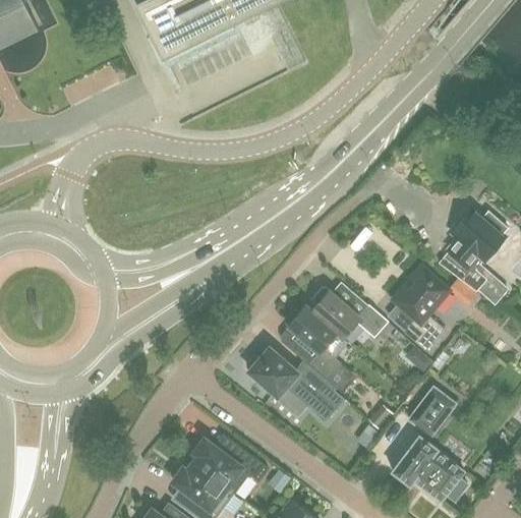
[(0,0),(0,41),(42,20),(32,0),(0,0)]
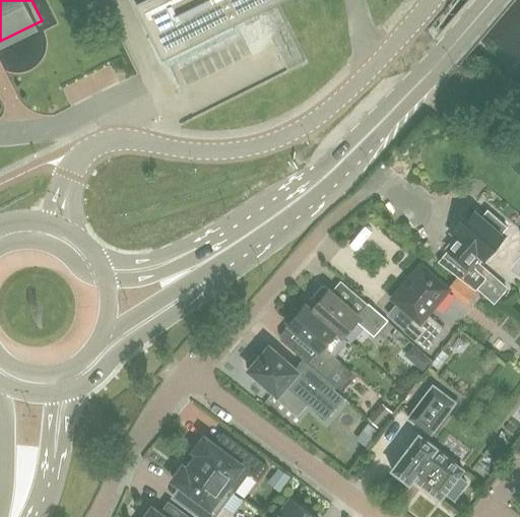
[(138,0),(154,30),(147,34),(160,61),(235,24),(231,17),(233,17),(233,15),(241,12),(247,24),(260,17),(254,5),(261,1),(265,9),(284,0),(138,0)]
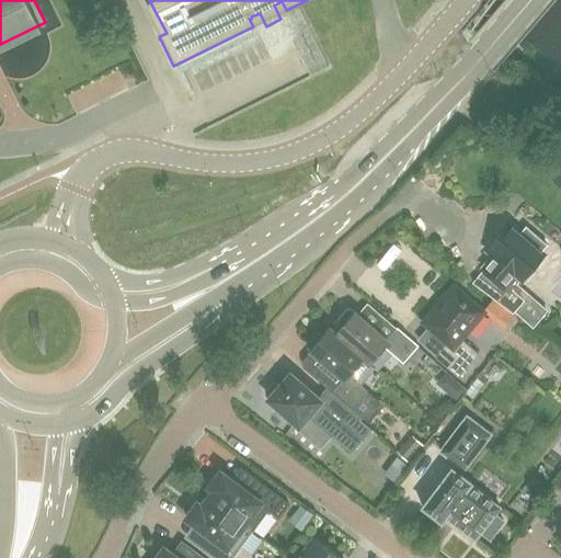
[(522,283),(544,257),(508,226),(487,252),(493,259),(482,272),(503,289),(514,276),(522,283)]
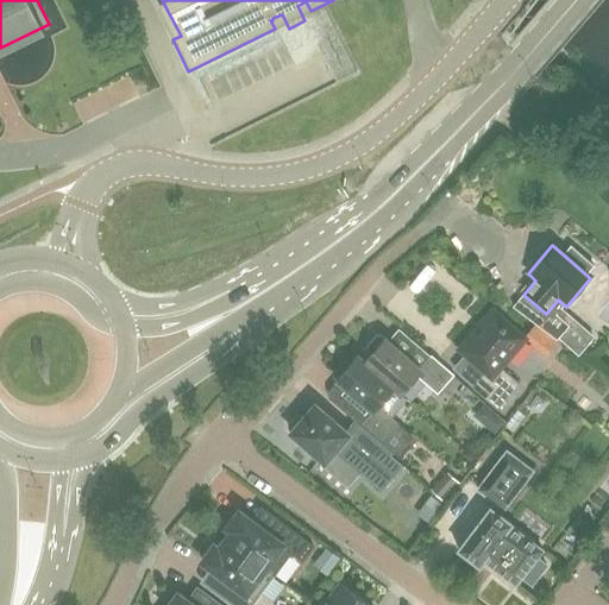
[(497,409),(519,384),(498,367),(523,339),(493,312),(459,350),(485,372),(471,388),(497,409)]
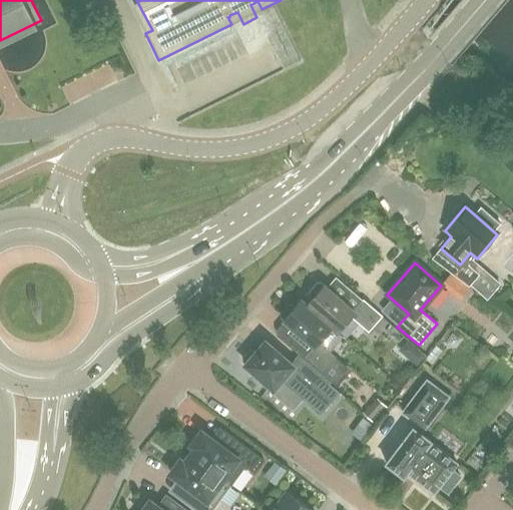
[(476,280),(470,287),(485,300),(498,285),(482,272),(479,277),(476,280)]
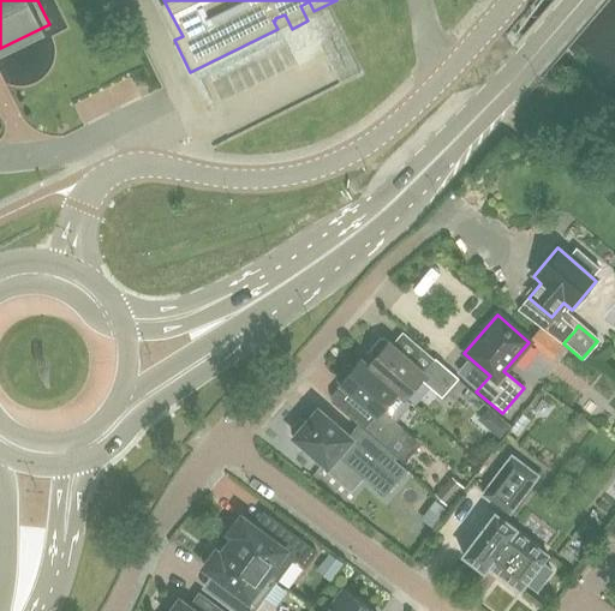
[(424,375),(388,345),(384,341),(381,341),(371,353),(371,357),(375,360),(368,367),(398,393),(396,394),(404,400),(419,382),(442,400),(459,381),(435,360),(424,375)]
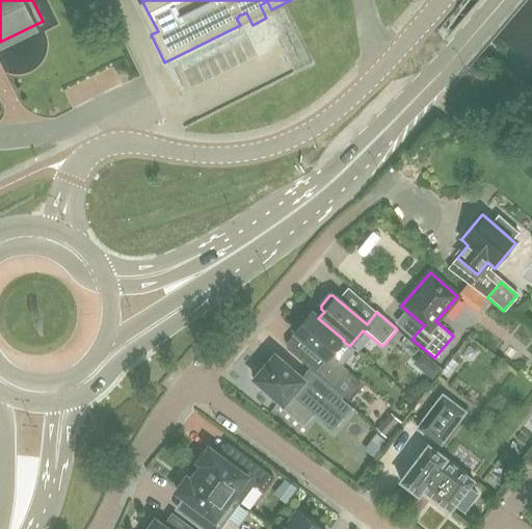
[(344,340),(318,318),(312,313),(306,321),(302,318),(298,318),(290,328),(291,332),(294,334),(294,335),(324,361),(315,372),(335,390),(343,396),(349,402),(362,388),(347,374),(349,372),(330,355),(343,341),(344,340)]
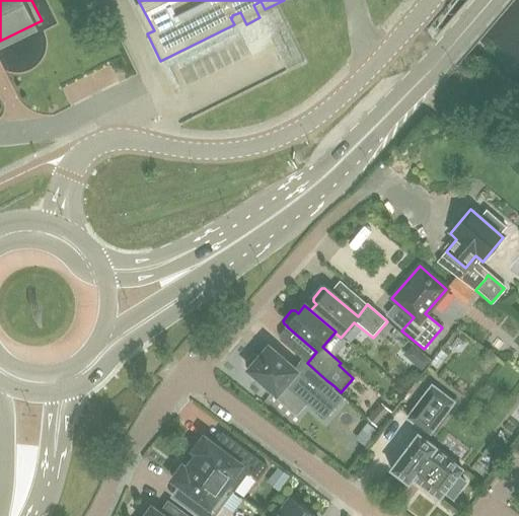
[(252,357),(246,363),(246,368),(248,370),(247,371),(274,393),(277,395),(285,386),(306,404),(325,421),(343,399),(331,390),(335,386),(326,380),(307,363),(298,373),(268,347),(258,358),(256,356),(252,357)]
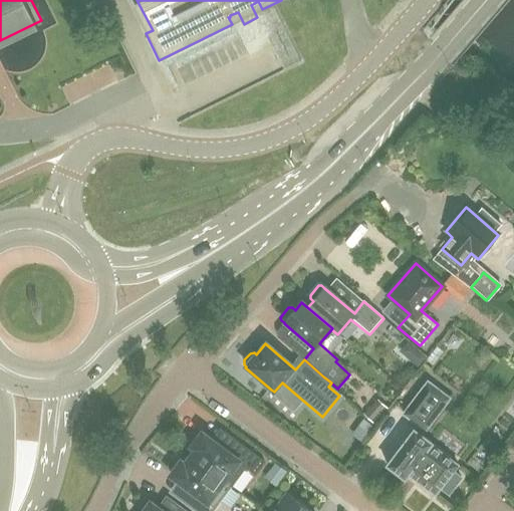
[(430,447),(431,445),(421,438),(449,401),(427,385),(403,417),(419,428),(415,433),(414,432),(387,467),(405,481),(406,479),(408,476),(433,495),(433,496),(435,497),(440,491),(448,497),(461,480),(452,474),(457,468),(430,447)]
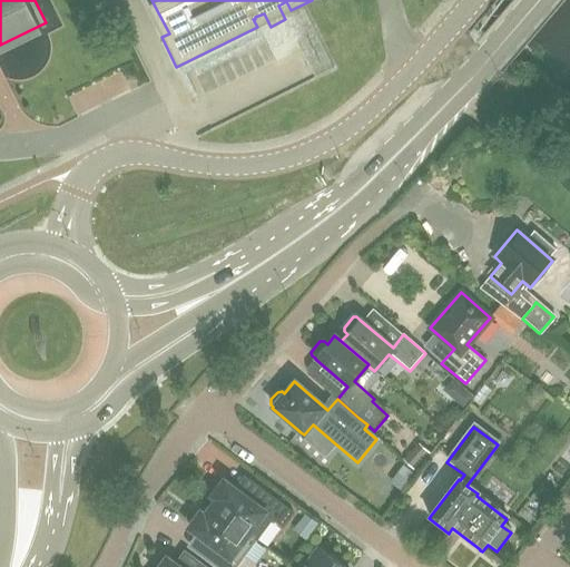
[(394,477),(404,486),(413,476),(403,467),(394,477)]
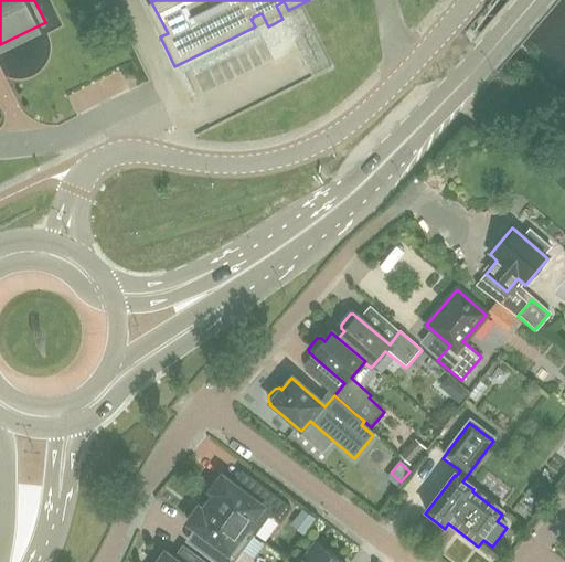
[(209,505),(253,537),(269,516),(279,523),(289,509),(255,484),(246,496),(221,478),(210,492),(214,496),(209,505)]
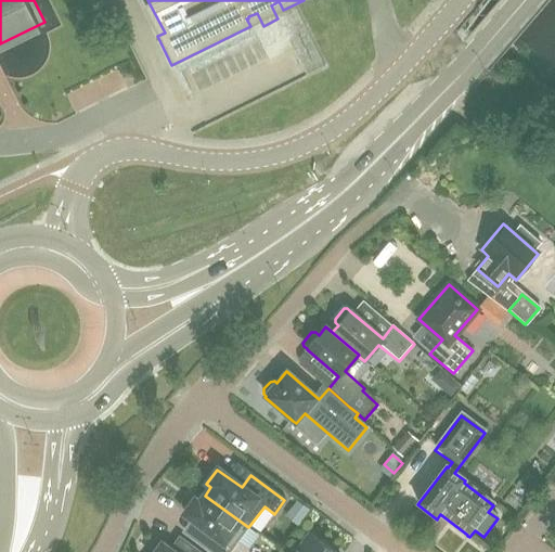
[(230,551),(248,527),(205,496),(198,503),(195,500),(184,515),(208,533),(199,544),(208,551),(230,551)]
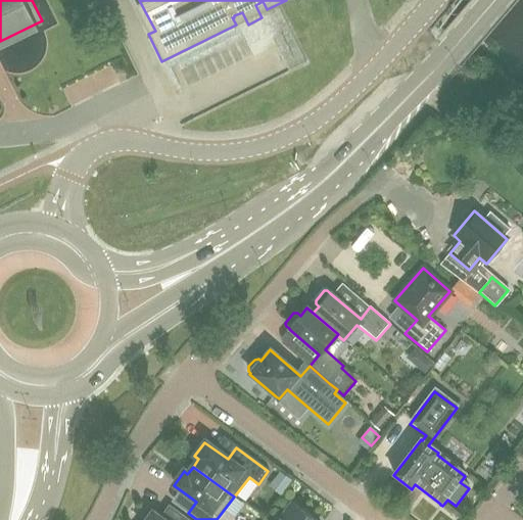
[(279,473),(269,488),(280,498),(291,482),(279,473)]
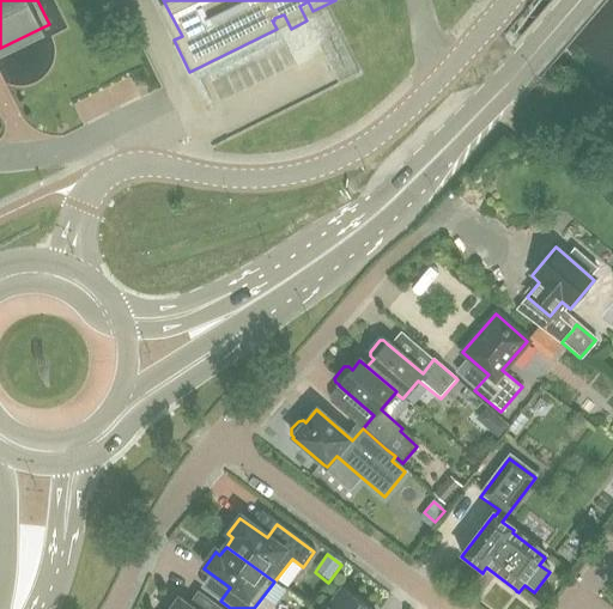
[(279,583),(271,597),(283,604),(291,589),(279,583)]
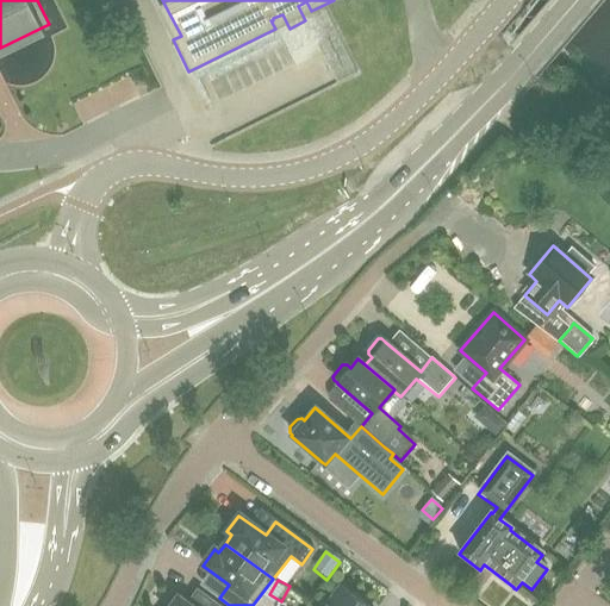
[(365,605),(341,588),(327,605),(365,605)]
